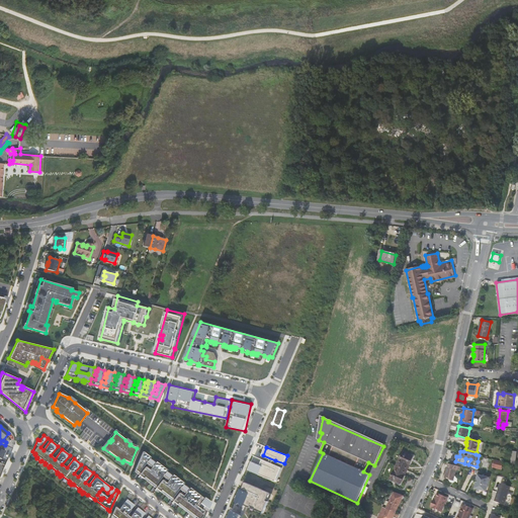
[(136,470),(139,472),(150,457),(144,452),(136,470)]
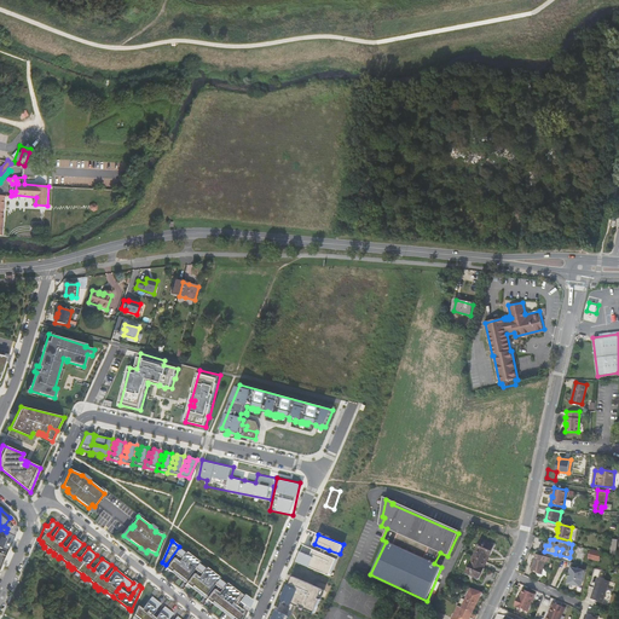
[(489,550),(491,544),(481,541),(474,557),(486,562),(492,551),(489,550)]
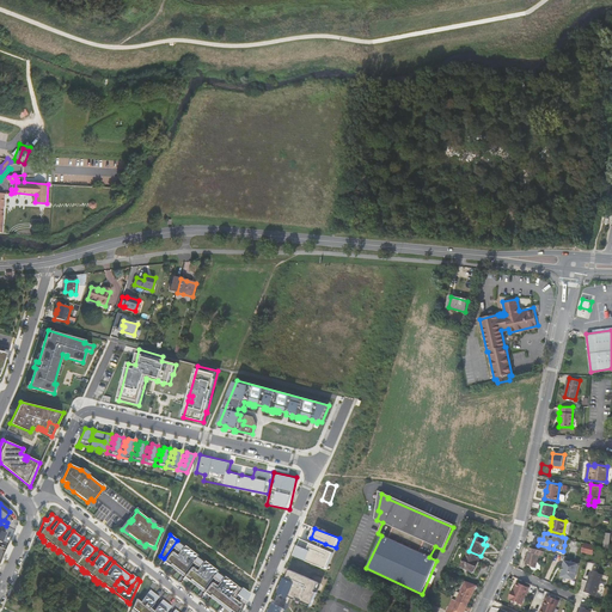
[(295,556),(328,569),(334,551),(301,539),(295,556)]
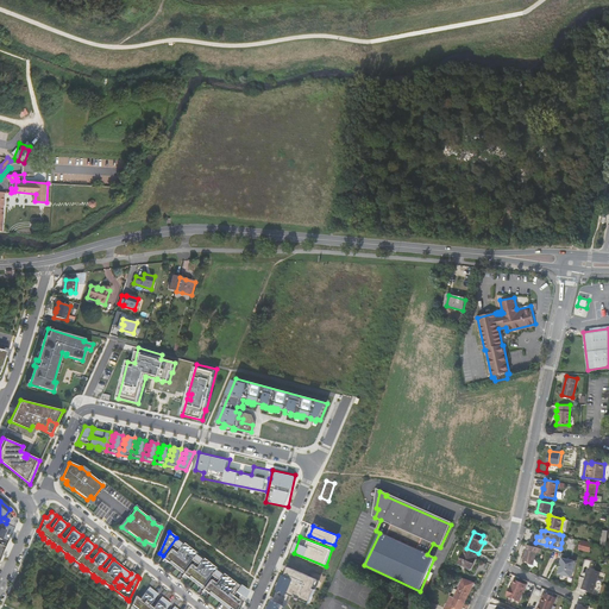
[(581,540),(579,550),(590,552),(591,541),(581,540)]
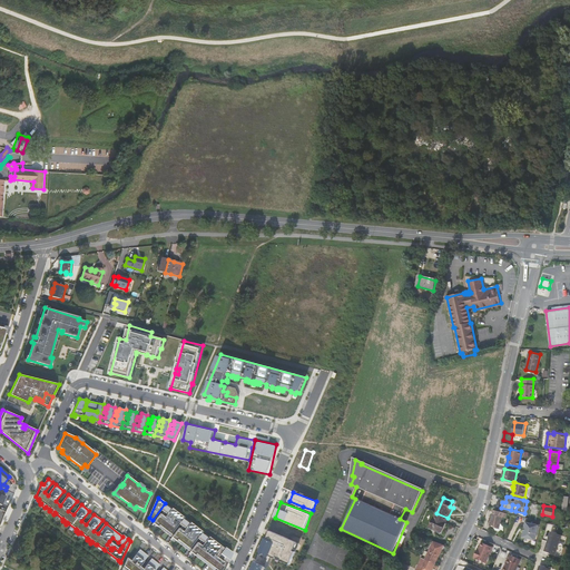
[(184,518),(172,508),(168,513),(169,514),(166,519),(165,518),(160,514),(154,523),(155,524),(160,529),(163,528),(170,534),(184,518)]
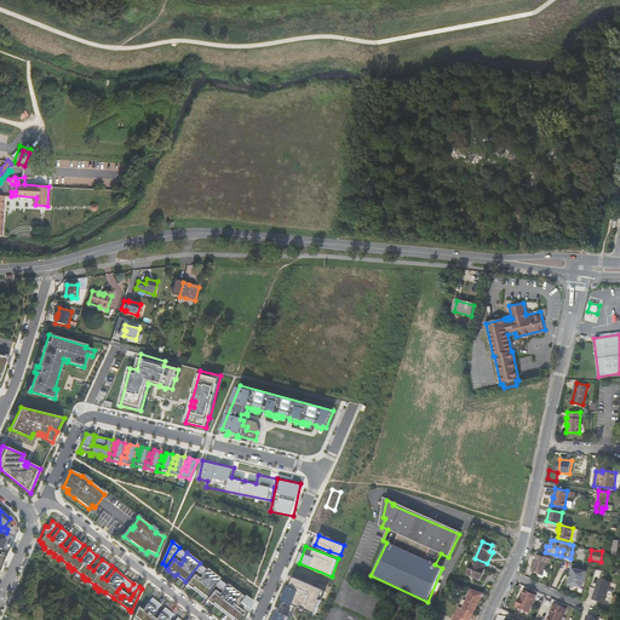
[(483,574),(487,563),(475,558),(468,574),(477,579),(480,573),(483,574)]
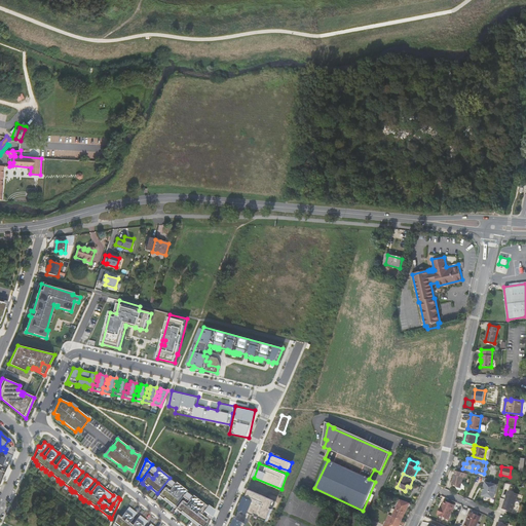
[(464,477),(455,475),(452,485),(461,487),(464,477)]
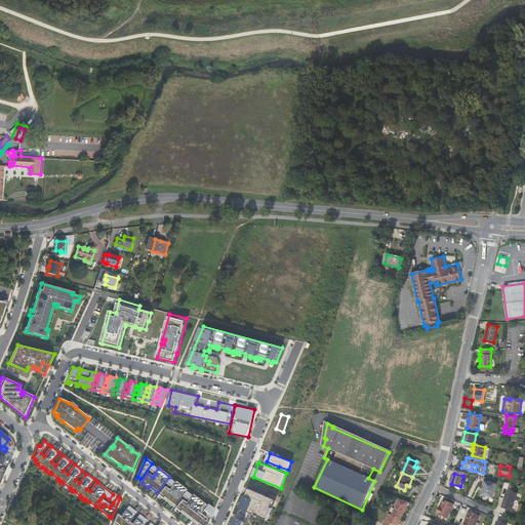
[(187,490),(175,481),(171,486),(173,487),(170,491),(168,490),(165,487),(158,495),(159,496),(165,500),(166,499),(174,506),(187,490)]
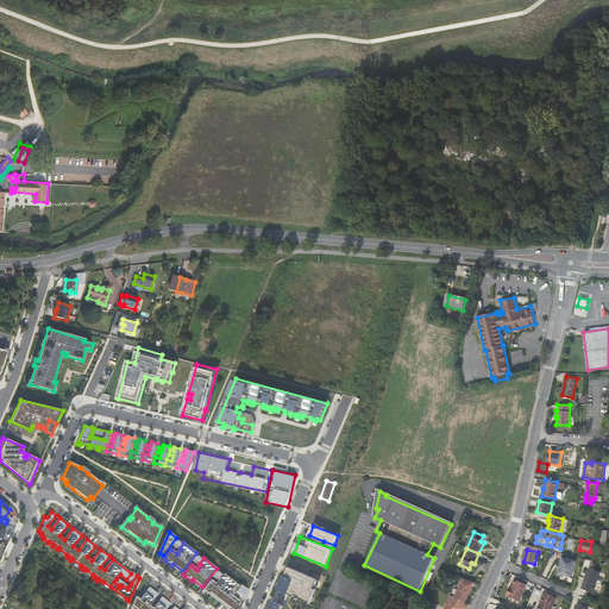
[(562,564),(559,573),(572,577),(577,562),(564,558),(562,564)]
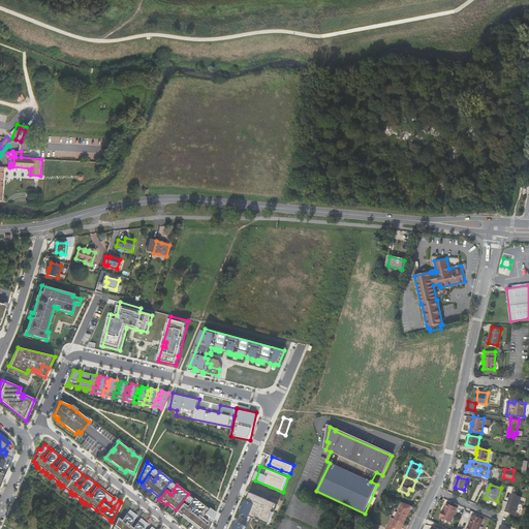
[(151,490),(149,491),(158,498),(159,497),(158,496),(151,490)]
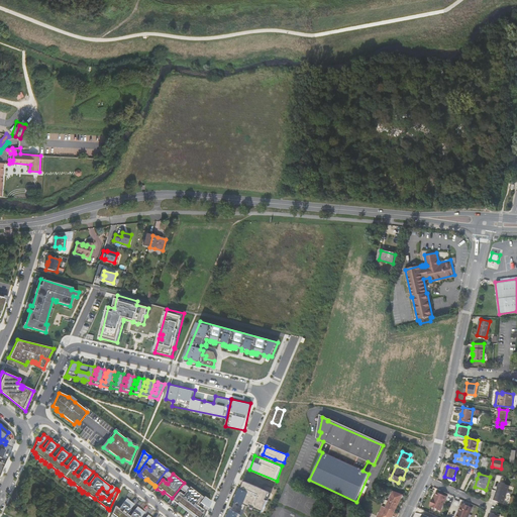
[(244,505),(264,512),(272,491),(243,482),(236,502),(244,505)]
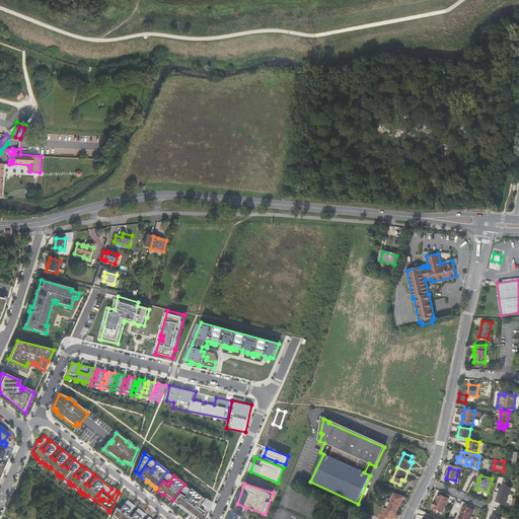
[(509,496),(512,488),(502,484),(499,493),(509,496)]
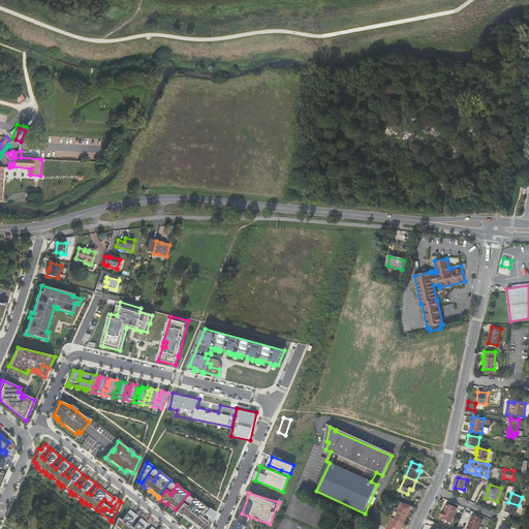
[(114,498),(110,503),(114,506),(119,500),(115,497),(114,498)]
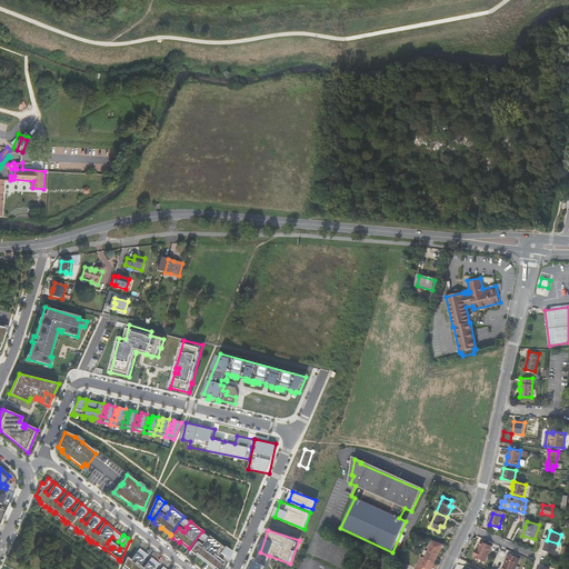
[(216,568),(221,568),(223,566),(222,565),(225,562),(213,555),(220,546),(208,536),(205,541),(206,542),(202,547),(201,546),(197,542),(190,551),(191,552),(198,557),(199,556),(216,568)]
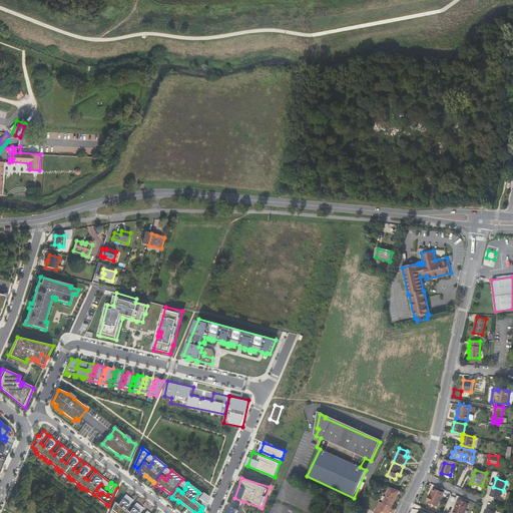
[(108,494),(98,487),(96,490),(100,493),(99,494),(100,495),(102,493),(107,496),(108,494)]
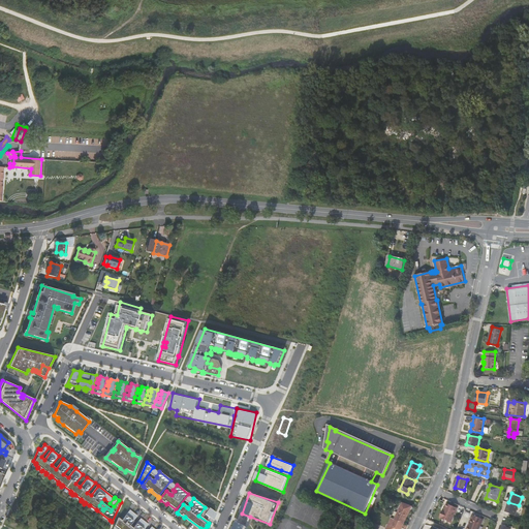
[(444,511),(442,510),(440,517),(452,522),(458,507),(447,502),(445,509),(444,511)]
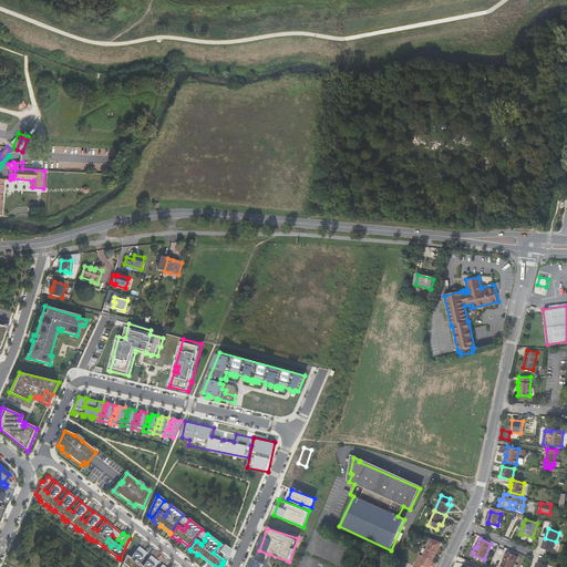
[(556,542),(545,538),(542,548),(553,552),(556,542)]
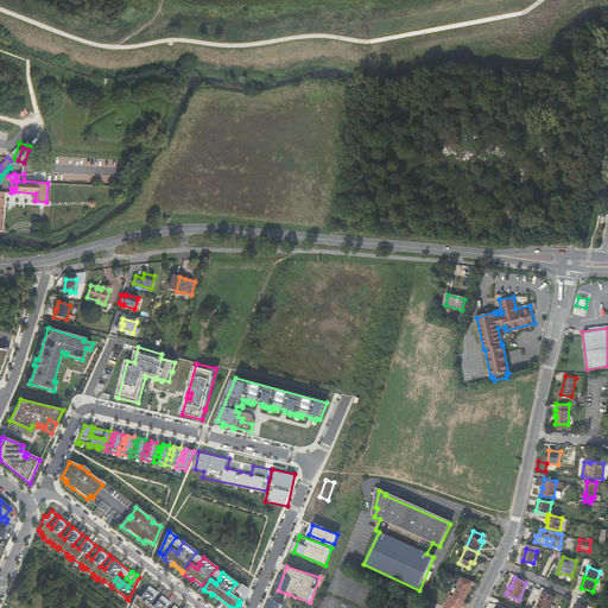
[(192,578),(191,580),(202,588),(203,587),(202,586),(192,578)]
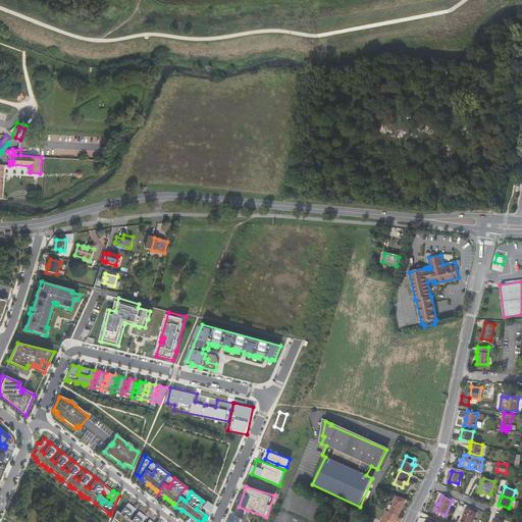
[(400,517),(408,501),(399,497),(390,513),(400,517)]
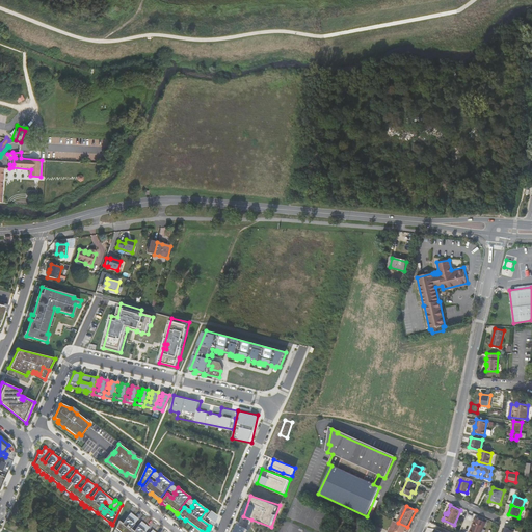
[(207,512),(204,515),(214,524),(217,516),(210,511),(208,514),(207,512)]
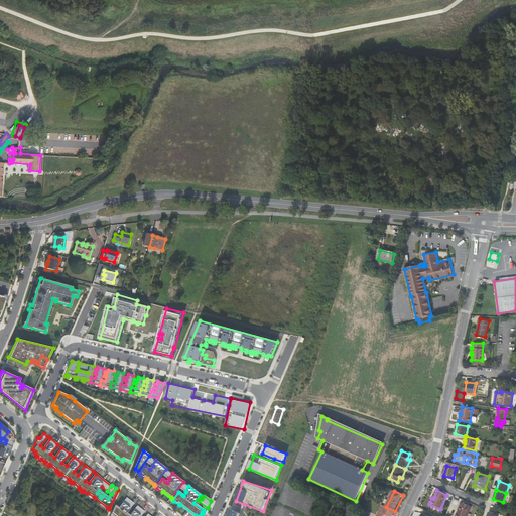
[(134,503),(127,498),(119,508),(116,505),(112,514),(114,515),(116,515),(117,515),(150,515),(148,514),(146,515),(141,515),(145,511),(137,506),(130,515),(127,513),(134,503)]
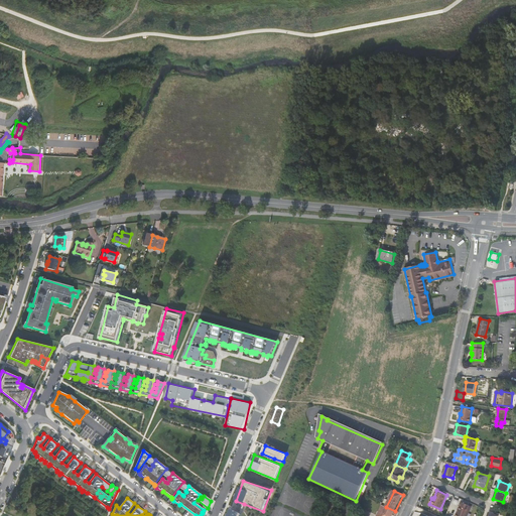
[(467,515),(472,506),(461,502),(460,506),(455,515),(467,515)]
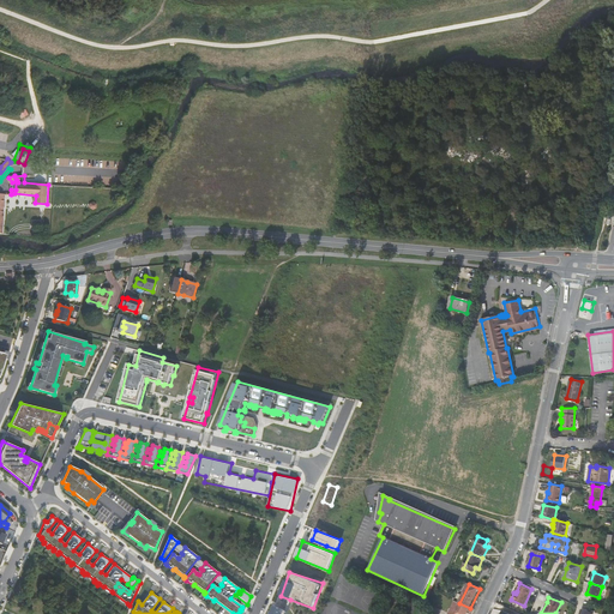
[(215,600),(214,601),(229,613),(232,613),(233,613),(215,600)]
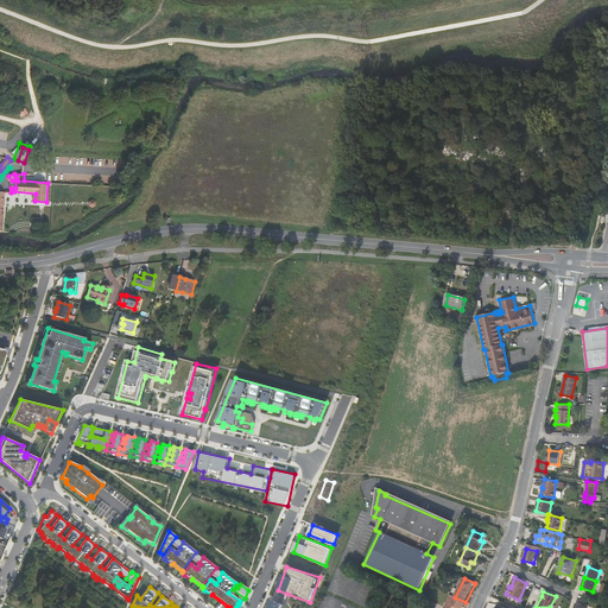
[(462,607),(466,602),(455,597),(451,595),(444,607),(462,607)]
